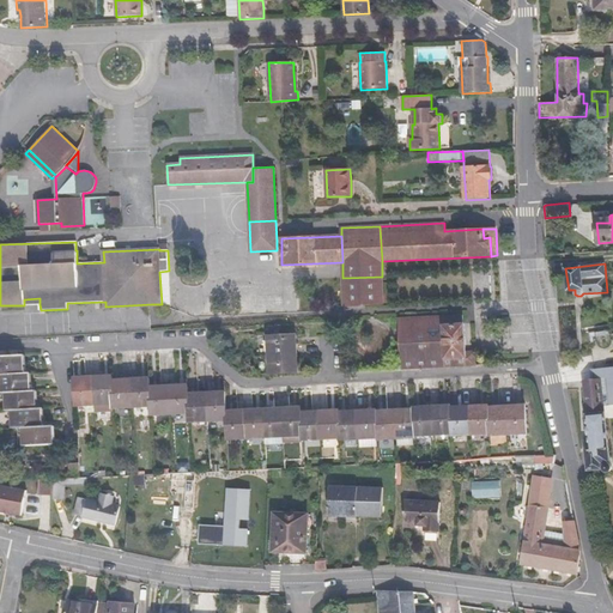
[(382,277),(343,278),(344,307),(383,305),(382,277)]
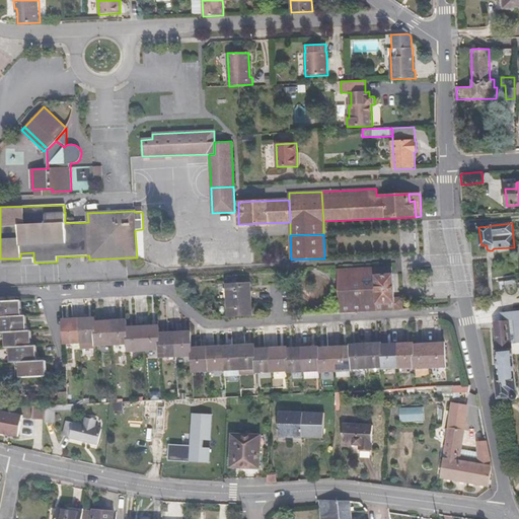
[(393,274),(392,266),(338,269),(340,313),(402,310),(402,300),(395,300),(394,297),(393,274)]
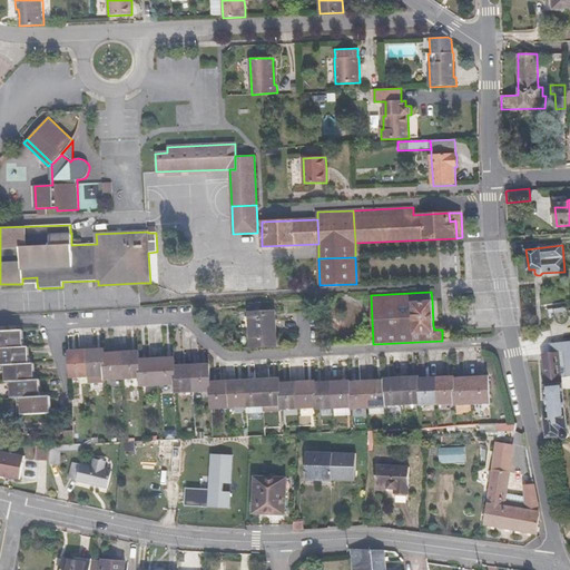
[(569,305),(548,310),(550,320),(556,318),(557,321),(560,323),(562,324),(566,324),(569,323),(569,322),(569,305)]
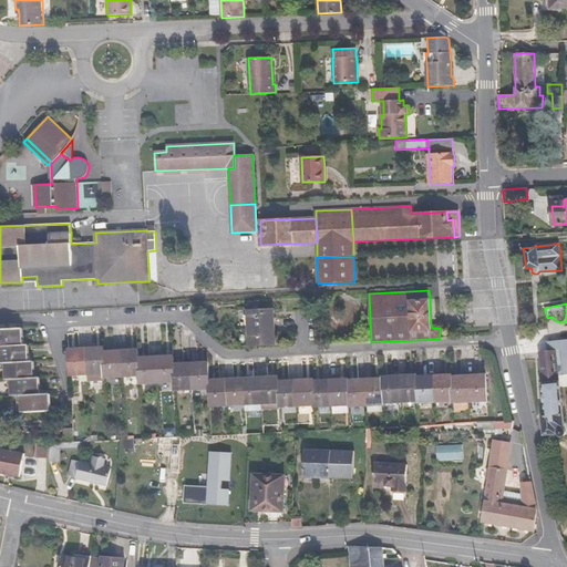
[(274,310),(248,311),(250,346),(276,343),(274,310)]
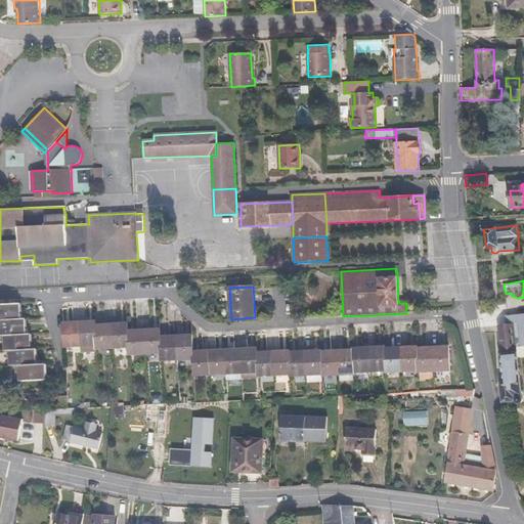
[(0,322),(1,336),(5,335),(6,350),(10,350),(11,365),(19,365),(20,380),(46,379),(46,364),(37,364),(36,349),(32,349),(31,334),(27,335),(26,319),(22,319),(20,303),(0,304),(0,322)]
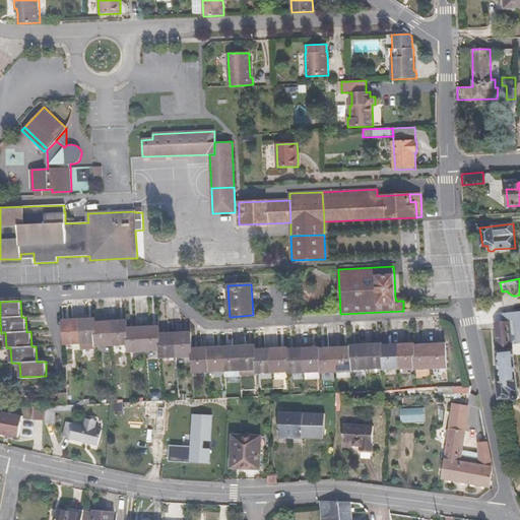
[(499,351),(498,351),(501,380),(498,380),(500,398),(512,397),(512,398),(512,399),(513,399),(513,400),(514,400),(515,400),(516,400),(517,400),(518,400),(518,399),(519,399),(519,398),(519,397),(519,396),(519,395),(519,394),(519,393),(518,393),(518,392),(516,375),(513,348),(513,346),(519,345),(519,315),(505,317),(506,322),(496,323),(499,351)]
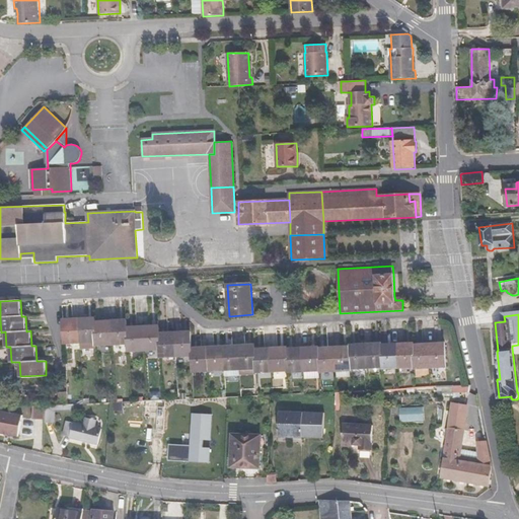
[(193,356),(192,348),(191,331),(159,334),(159,325),(128,327),(128,319),(95,322),(95,317),(64,319),(65,344),(96,342),(96,346),(129,344),(129,351),(160,350),(161,357),(193,356)]
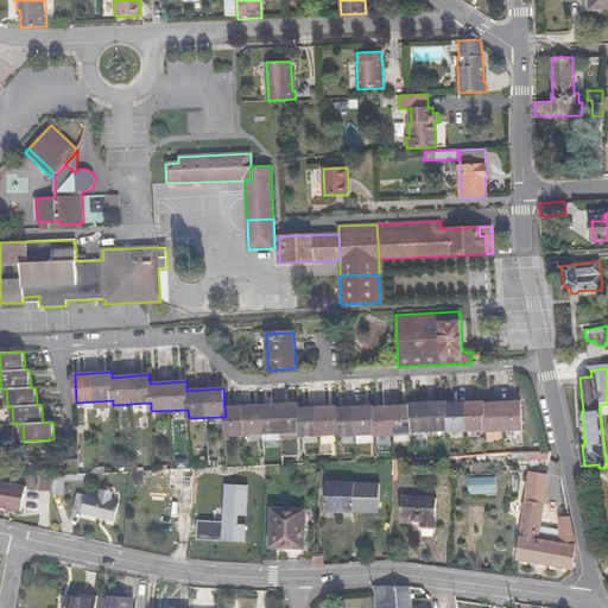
[(299,409),(301,432),(301,436),(337,435),(339,437),(375,435),(375,436),(412,435),(412,432),(449,430),(449,432),(486,430),(486,431),(523,430),(521,401),(485,404),(485,401),(448,404),(448,401),(410,404),(411,406),(374,407),(374,406),(336,409),(336,406),(299,409)]
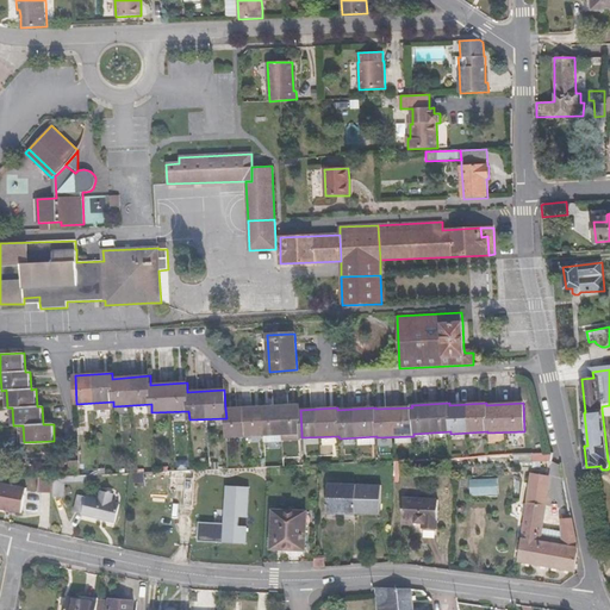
[(300,410),(300,405),(282,406),(284,434),(285,443),(303,442),(302,437),(302,434),(300,410)]
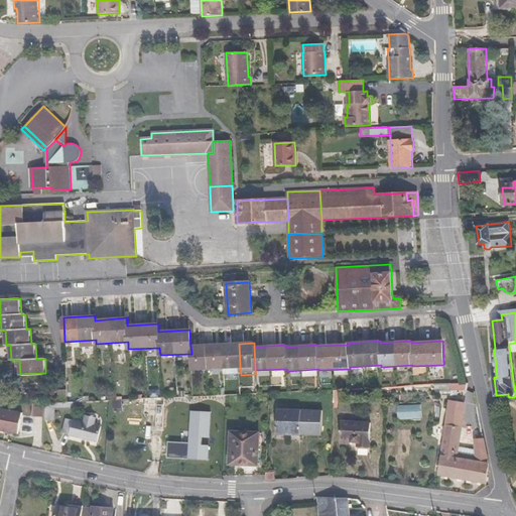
[(240,367),(239,344),(190,346),(191,354),(192,370),(240,367)]
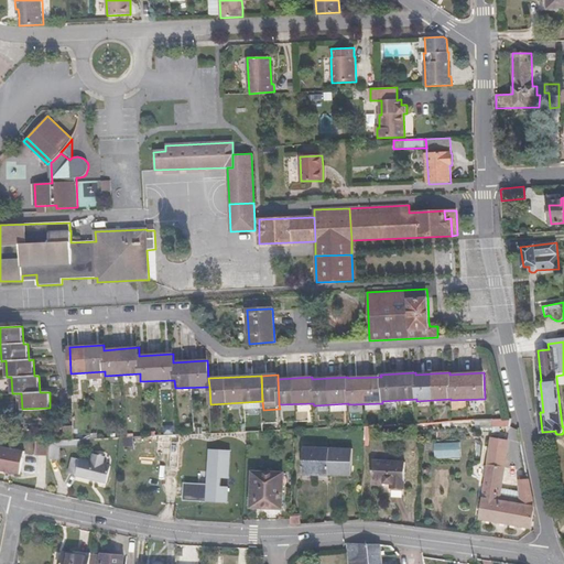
[(66,440),(71,440),(74,440),(74,426),(65,426),(66,440)]
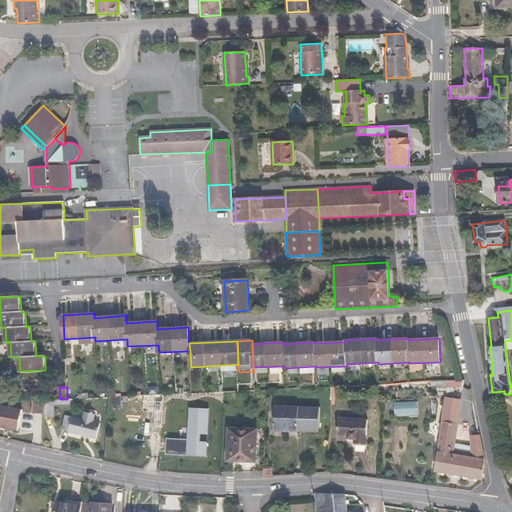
[(156,412),(157,395),(144,396),(143,411),(156,412)]
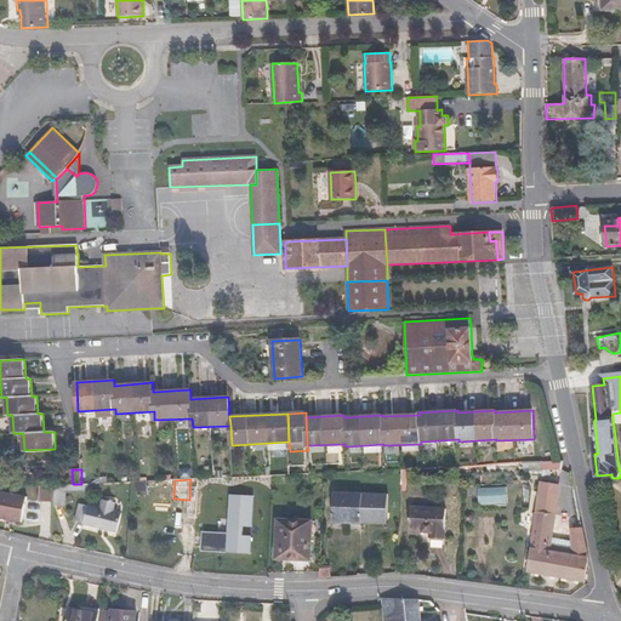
[(541,482),(539,496),(557,499),(558,484),(541,482)]
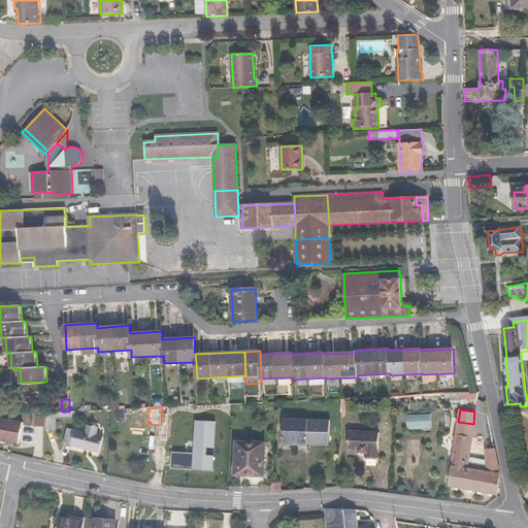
[(46,427),(46,428),(54,429),(55,418),(66,418),(66,411),(62,411),(47,413),(46,427)]
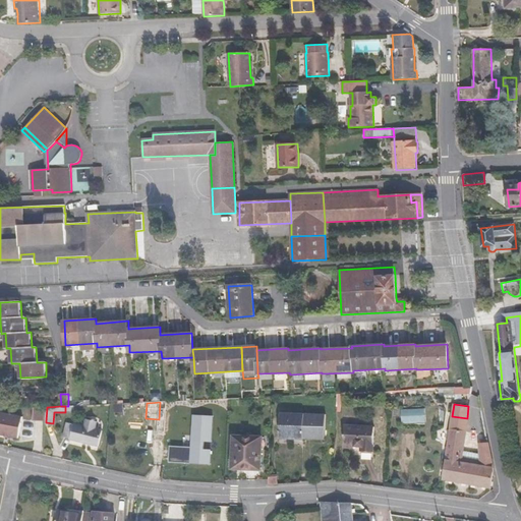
[(33,420),(46,421),(47,407),(34,408),(33,420)]
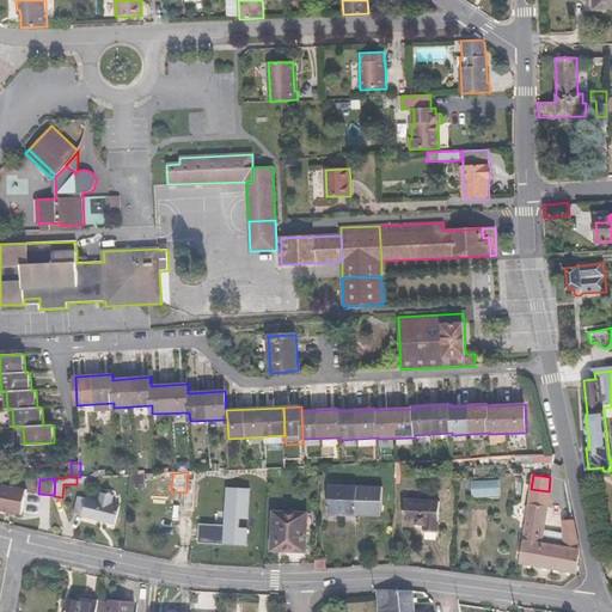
[(472,497),(500,496),(500,479),(472,481),(472,497)]
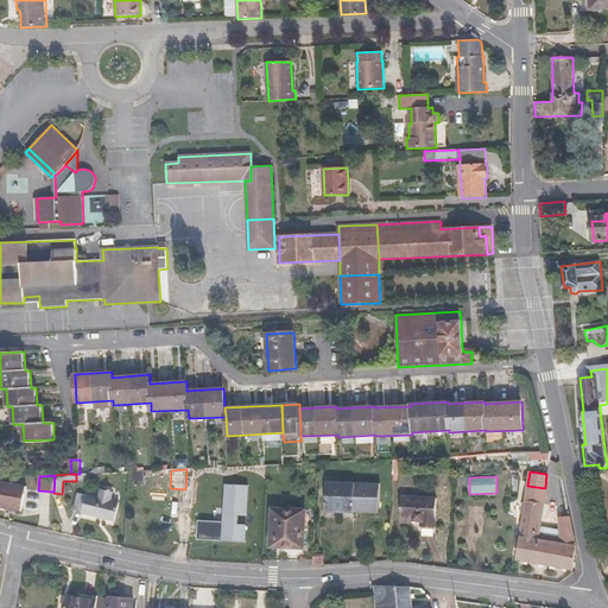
[(327,482),(325,511),(379,513),(380,485),(327,482)]
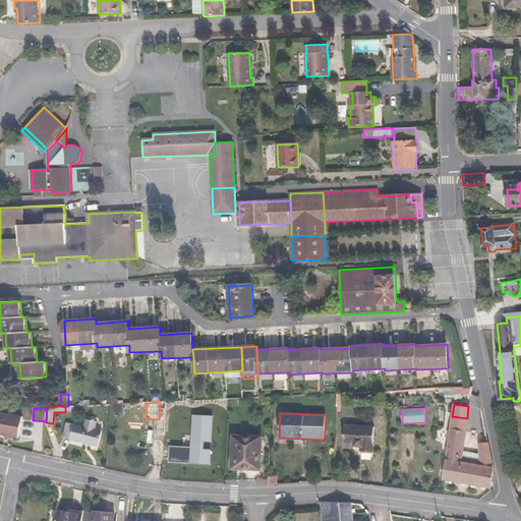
[(0,436),(18,441),(23,419),(0,414),(0,436)]
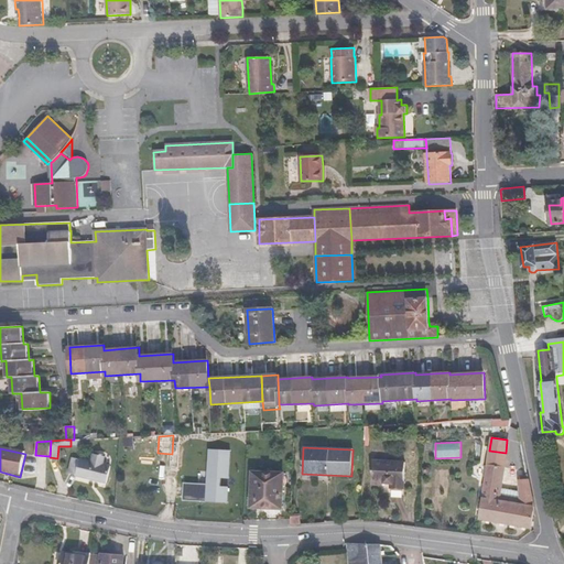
[(184,501),(228,503),(229,487),(220,487),(221,478),(229,478),(230,451),(209,449),(208,485),(184,484),(184,501)]
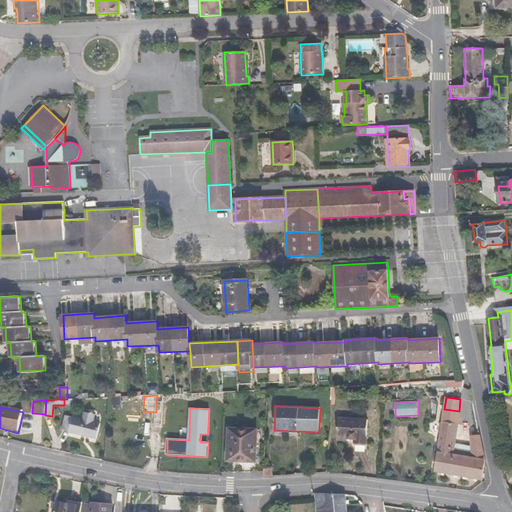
[(480,436),(480,435),(471,435),(472,447),(472,453),(455,449),(456,443),(460,412),(459,411),(444,409),(442,421),(438,451),(436,471),(483,479),(485,460),(480,436)]
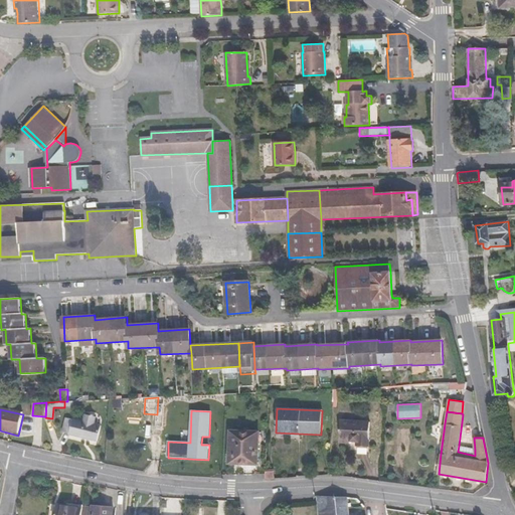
[(70,434),(73,419),(66,417),(63,432),(70,434)]
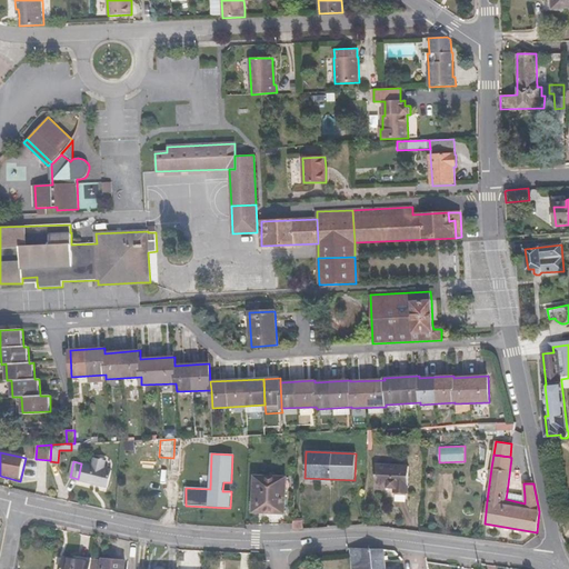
[(81,462),(81,463),(78,479),(77,480),(108,487),(112,470),(81,462)]
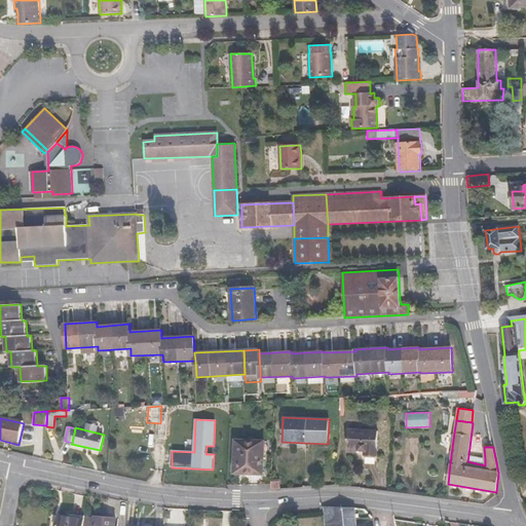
[(346,452),(357,452),(364,452),(364,456),(377,456),(378,430),(347,428),(346,452)]
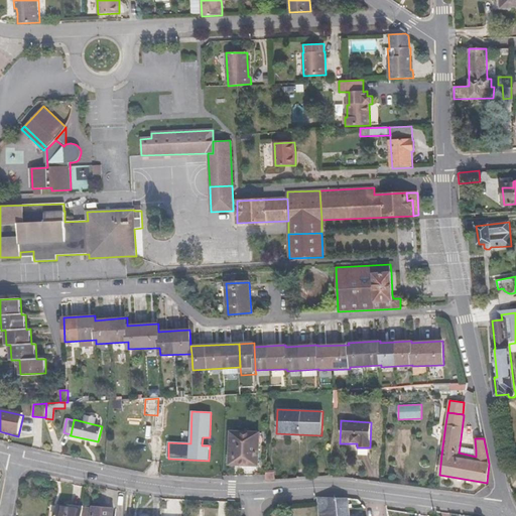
[(258,466),(259,432),(231,431),(230,465),(258,466)]
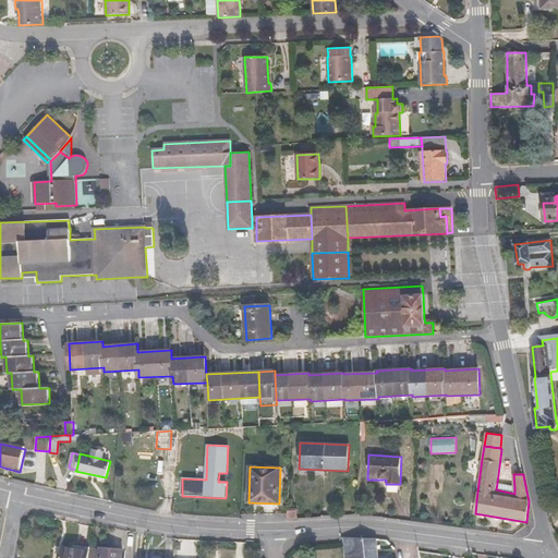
[(514,494),(514,487),(497,483),(496,489),(514,494)]
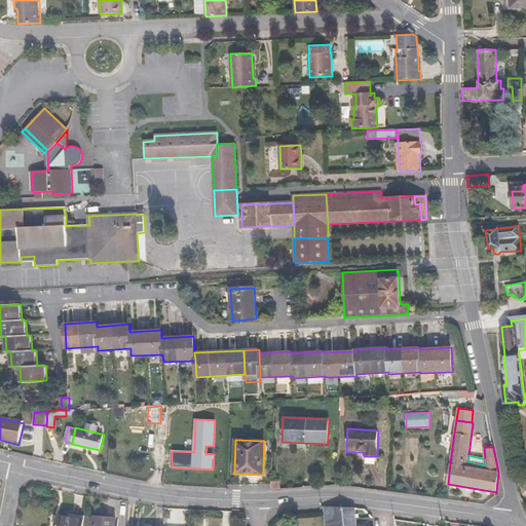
[(357,525),(357,516),(355,508),(324,506),(324,513),(325,525),(357,525)]
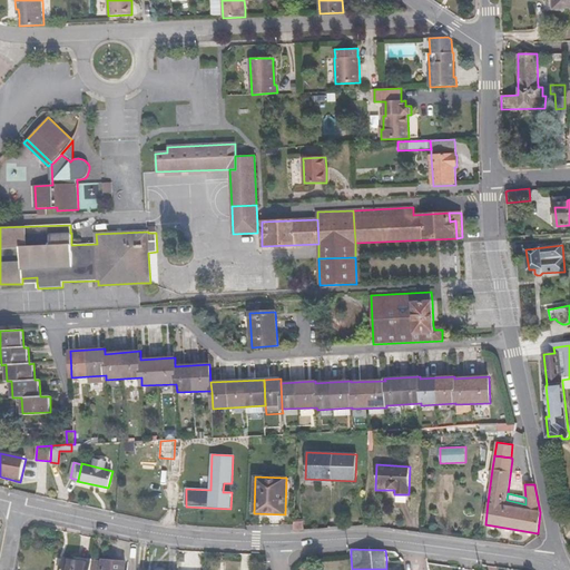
[(61,569),(91,569),(92,563),(64,560),(61,569)]
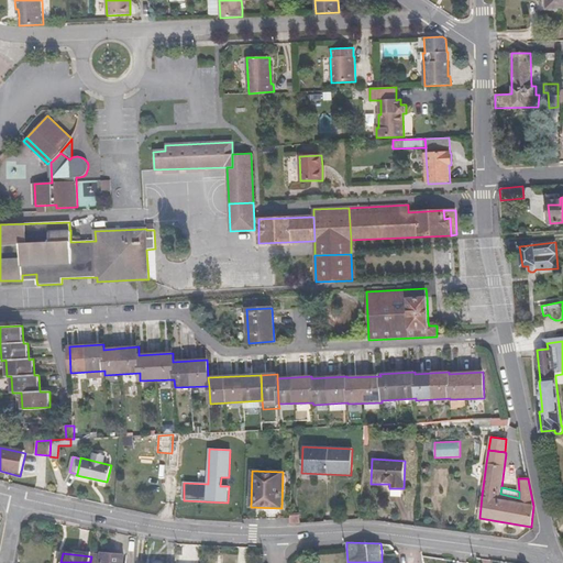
[(100,558),(91,556),(90,562),(123,562),(124,555),(101,553),(100,558)]
